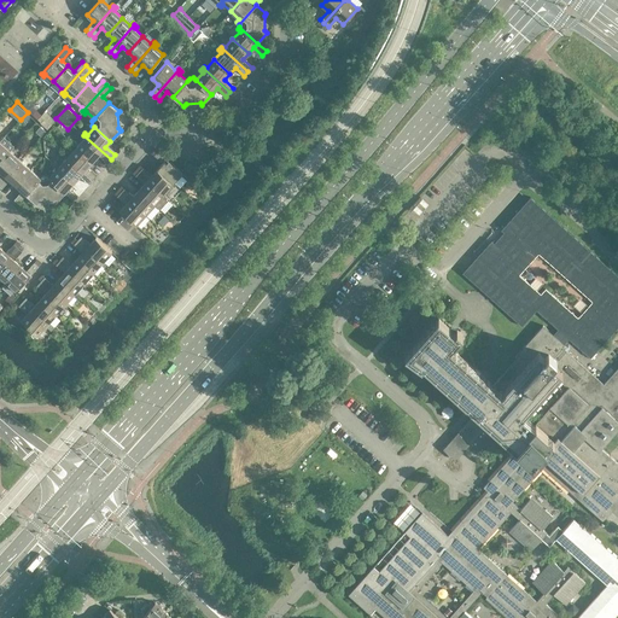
[(1,139),(0,140),(0,161),(10,151),(16,144),(5,135),(1,139)]
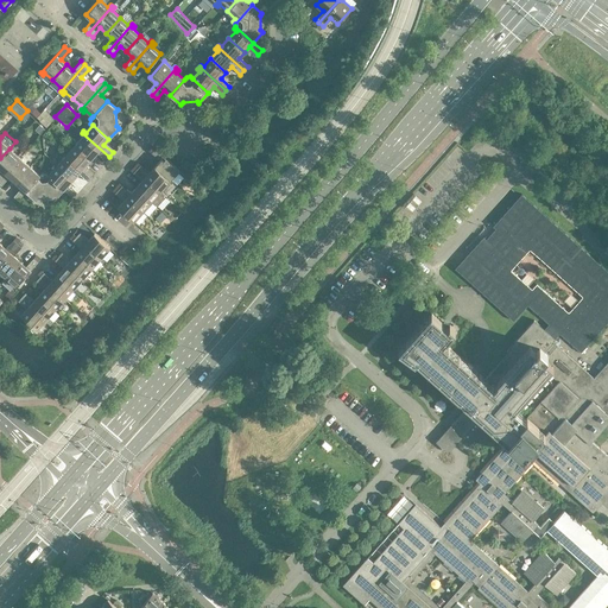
[(109,157),(82,133),(81,135),(82,137),(75,145),(92,159),(96,153),(105,160),(109,157)]
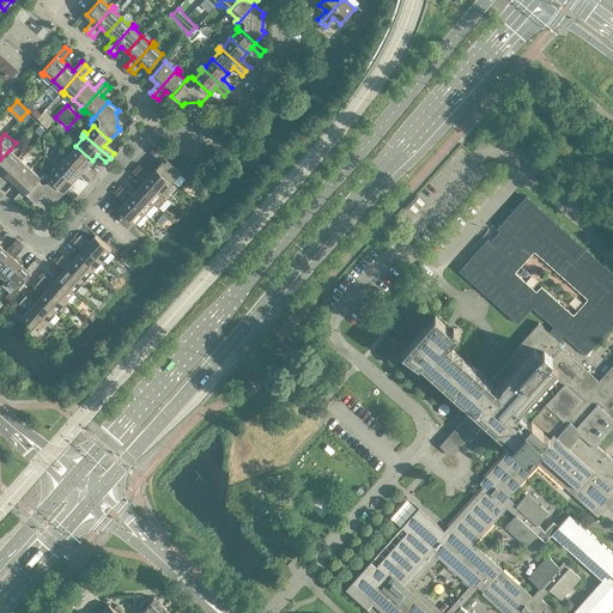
[(66,152),(65,155),(91,178),(95,174),(86,167),(92,161),(76,146),(68,155),(66,152)]
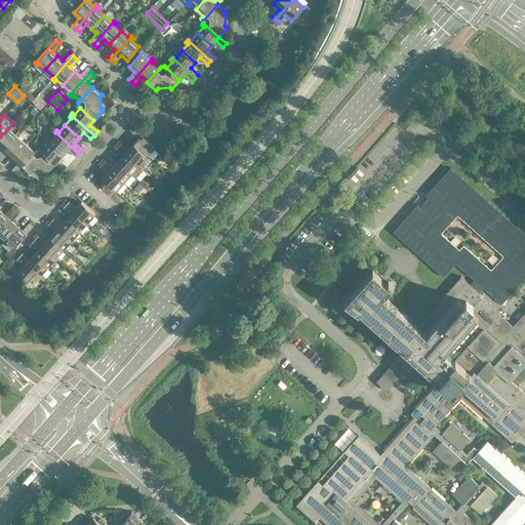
[(8,128),(0,136),(0,145),(1,147),(0,148),(0,154),(18,134),(17,132),(15,134),(8,128)]
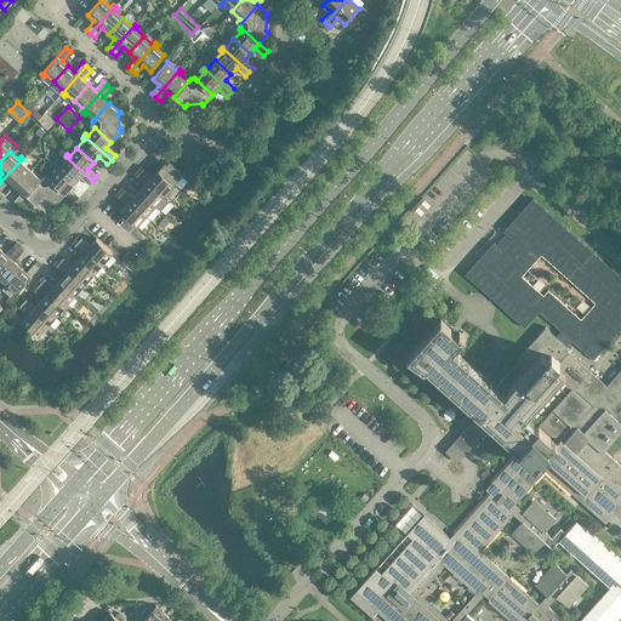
[(188,178),(159,152),(154,155),(164,164),(158,170),(174,184),(182,176),(187,181),(188,178)]
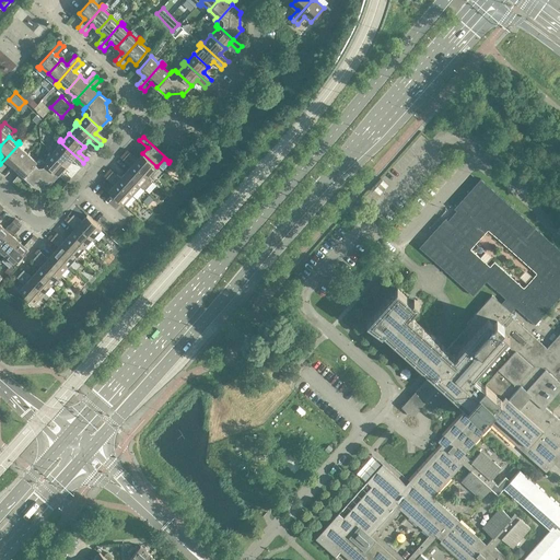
[(83,163),(59,141),(57,142),(59,144),(53,152),(67,165),(72,160),(80,166),(83,163)]
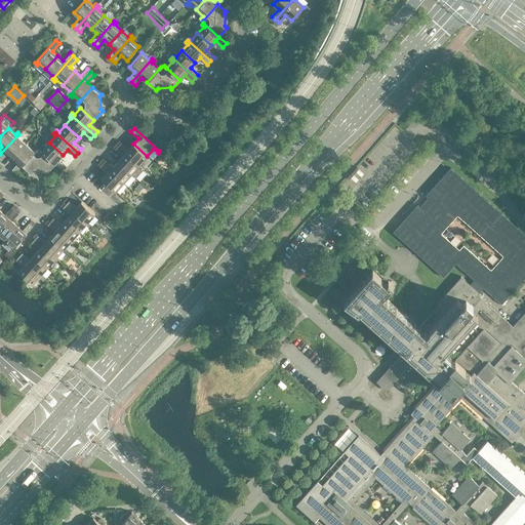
[(18,134),(0,154),(0,158),(1,160),(8,153),(13,157),(26,144),(18,137),(21,135),(18,134)]
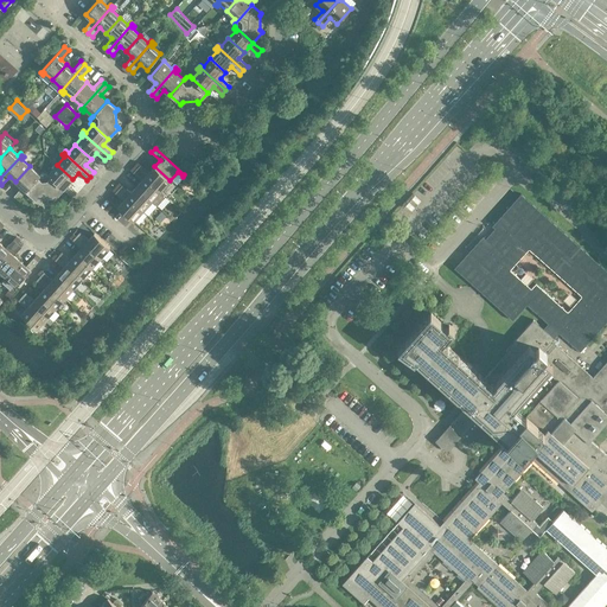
[(57,165),(50,173),(48,174),(64,189),(72,197),(76,192),(68,185),(72,179),(57,165)]
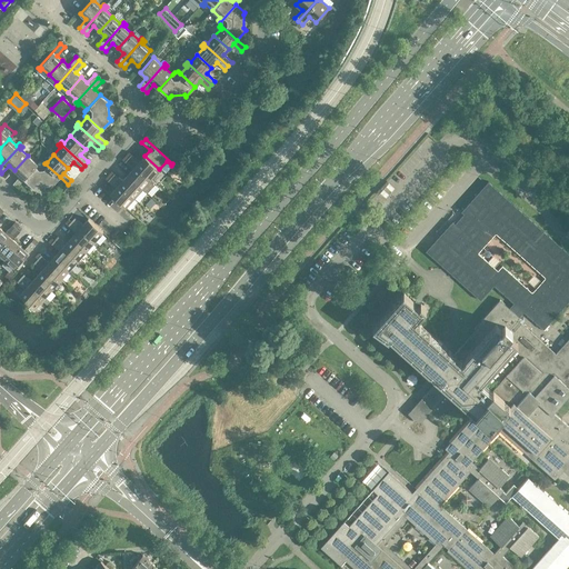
[(159,169),(145,156),(140,161),(131,155),(128,158),(153,180),(155,179),(152,177),(159,169)]
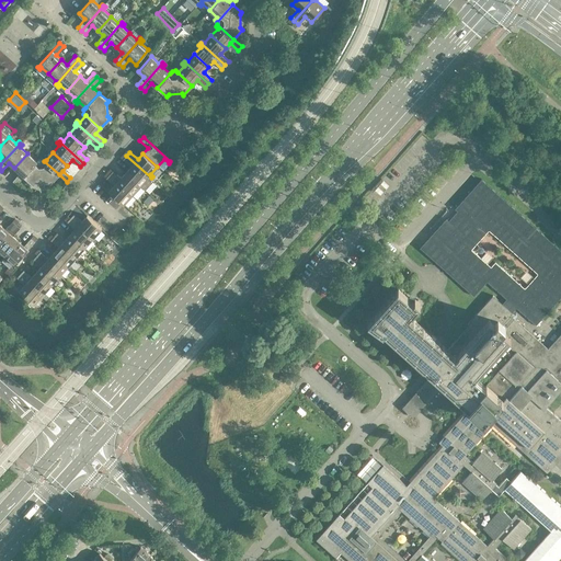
[(27,153),(14,168),(20,173),(13,181),(16,185),(24,176),(37,162),(35,160),(27,153)]
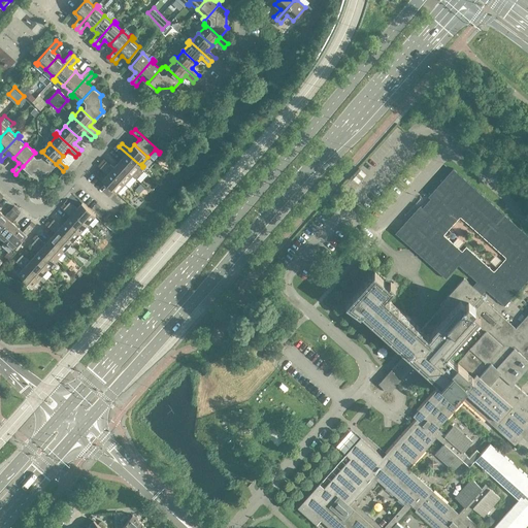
[(142,167),(119,146),(116,151),(124,157),(119,162),(132,174),(138,167),(140,169),(142,167)]
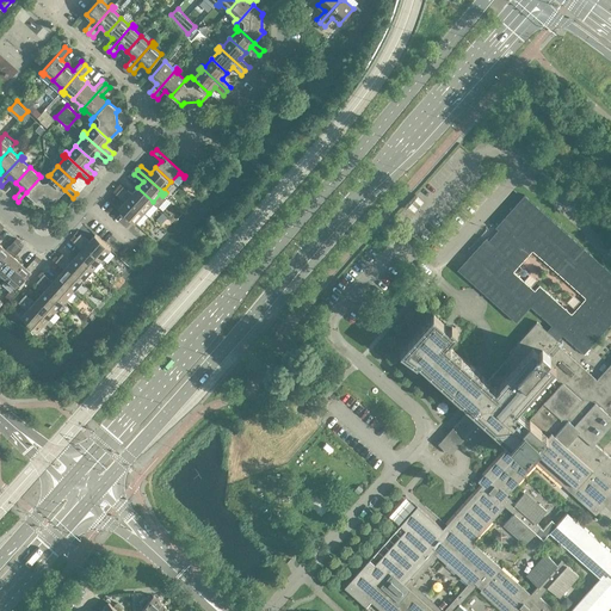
[(41,177),(26,192),(36,202),(38,199),(53,198),(55,201),(65,190),(48,176),(50,174),(48,172),(45,174),(42,174),(41,173),(38,174),(41,177)]
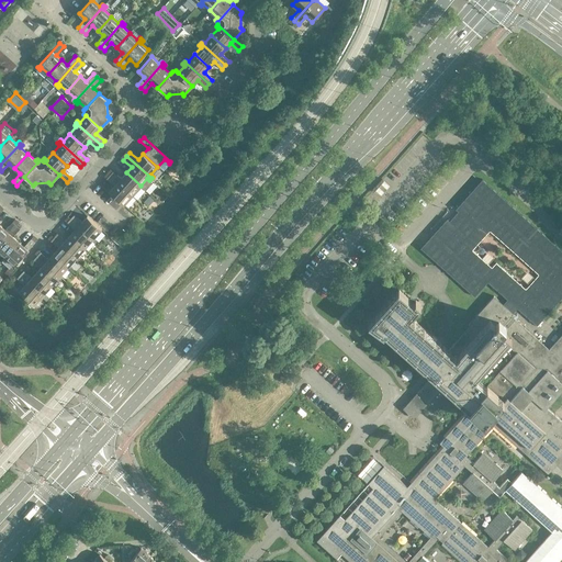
[(141,186),(126,172),(121,178),(113,171),(110,175),(134,197),(136,195),(134,193),(141,186)]
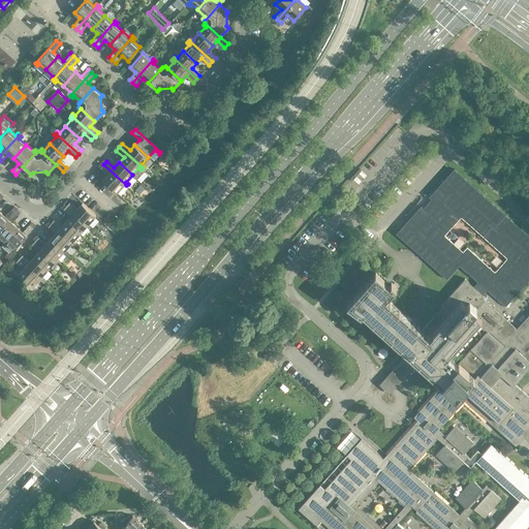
[(126,185),(103,164),(100,168),(107,175),(103,180),(117,192),(123,185),(125,187),(126,185)]
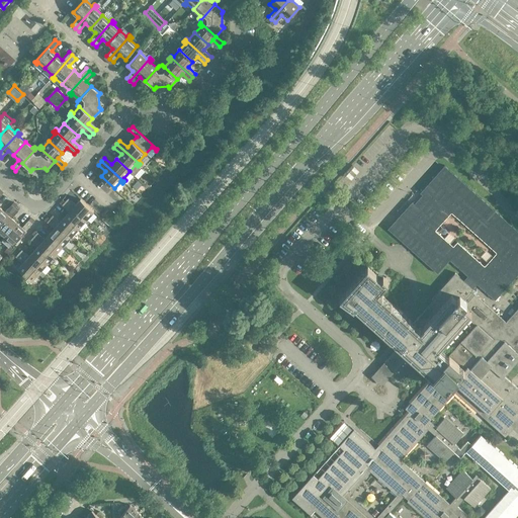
[(467,276),(463,280),(472,288),(477,284),(495,300),(517,274),(517,231),(444,165),(420,192),(422,194),(415,203),(412,201),(387,229),(437,273),(449,260),(467,276)]
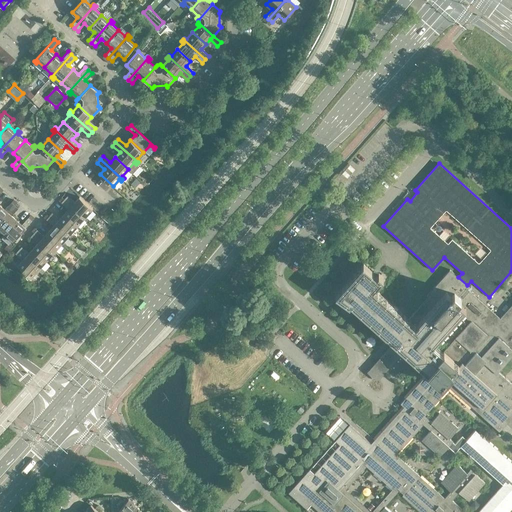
[(93,209),(79,197),(75,202),(67,195),(64,199),(87,219),(88,218),(86,216),(93,209)]
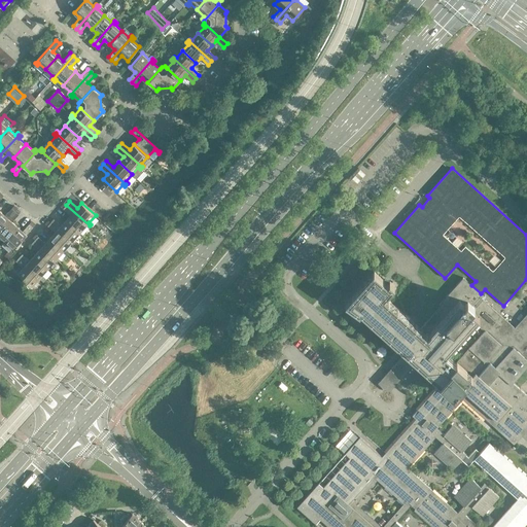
[(90,225),(66,205),(63,208),(71,215),(66,220),(79,233),(86,225),(88,227),(90,225)]
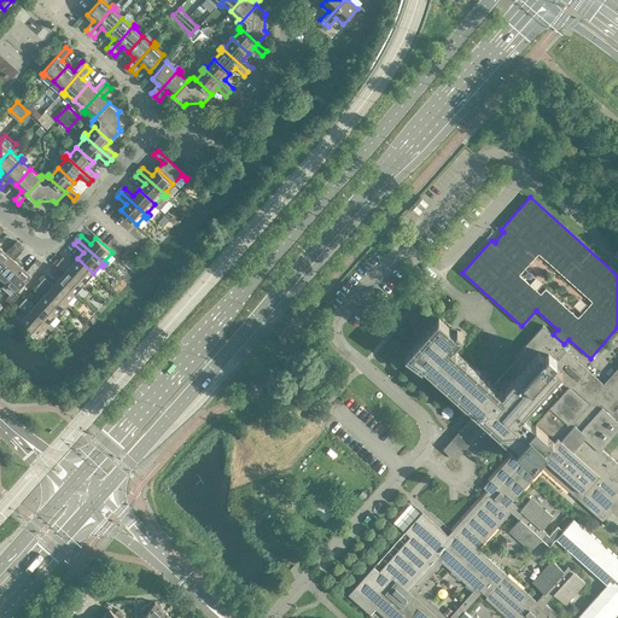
[(0,246),(0,267),(18,248),(15,244),(6,252),(0,246)]
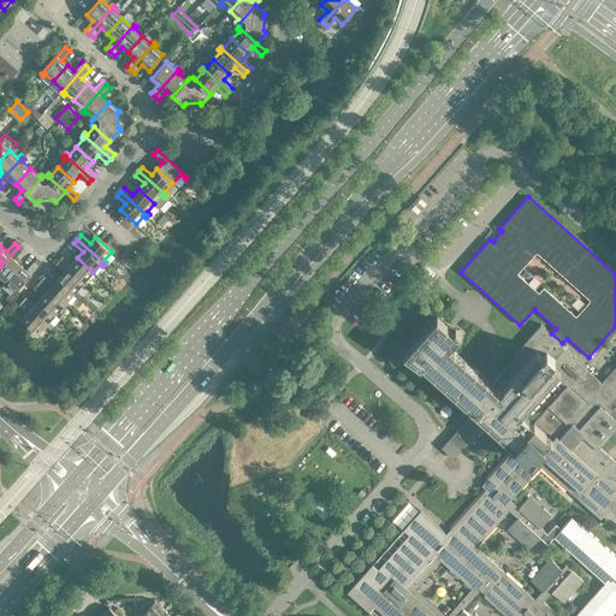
[(18,247),(0,266),(0,274),(6,280),(21,265),(15,259),(22,250),(18,247)]
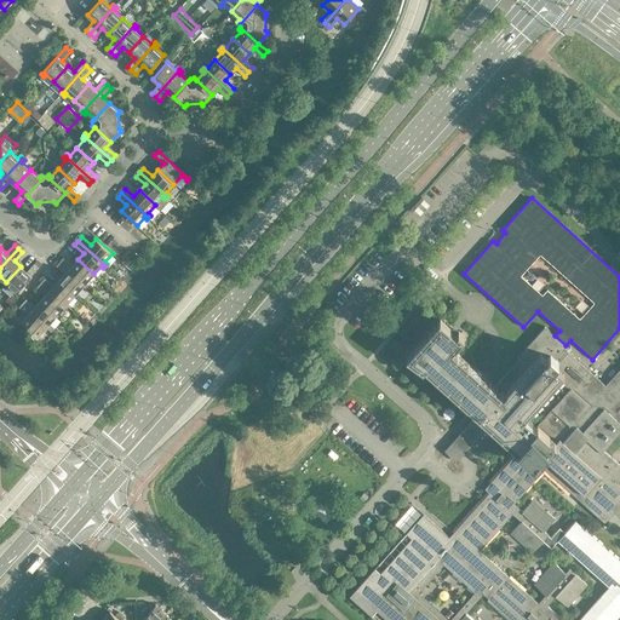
[(93,274),(78,259),(73,265),(63,257),(59,262),(87,286),(89,285),(86,282),(93,274)]
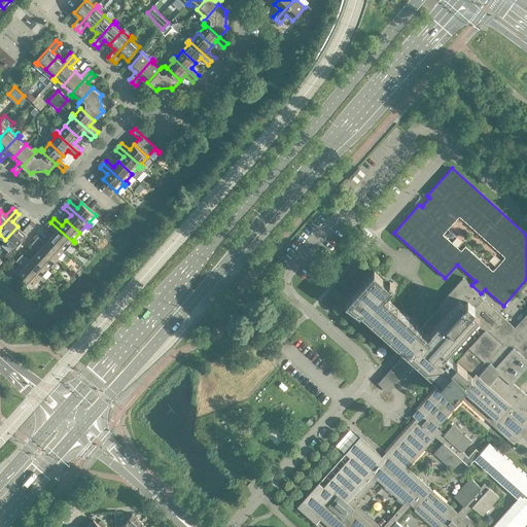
[(74,243),(50,222),(47,225),(55,233),(50,238),(64,250),(70,243),(72,245),(74,243)]
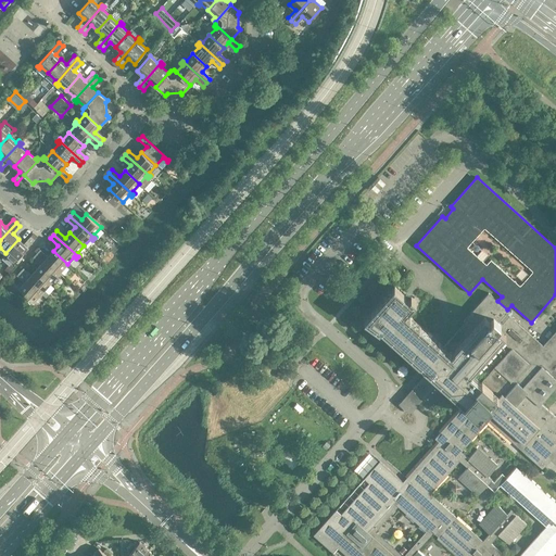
[(19,239),(5,253),(15,262),(35,239),(30,236),(24,244),(19,239)]
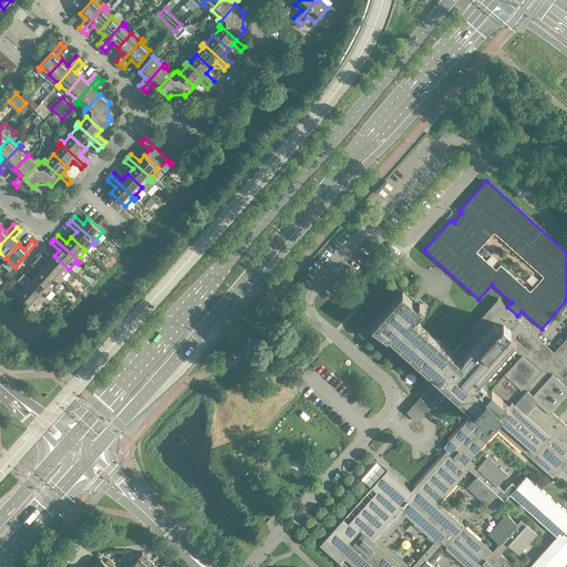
[(69,269),(54,256),(49,261),(41,254),(38,258),(62,280),(64,279),(62,277),(69,269)]
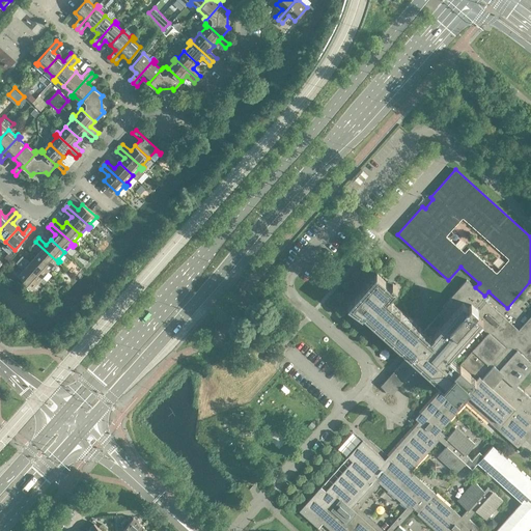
[(58,262),(35,242),(32,245),(39,252),(35,257),(49,270),(55,262),(57,264),(58,262)]
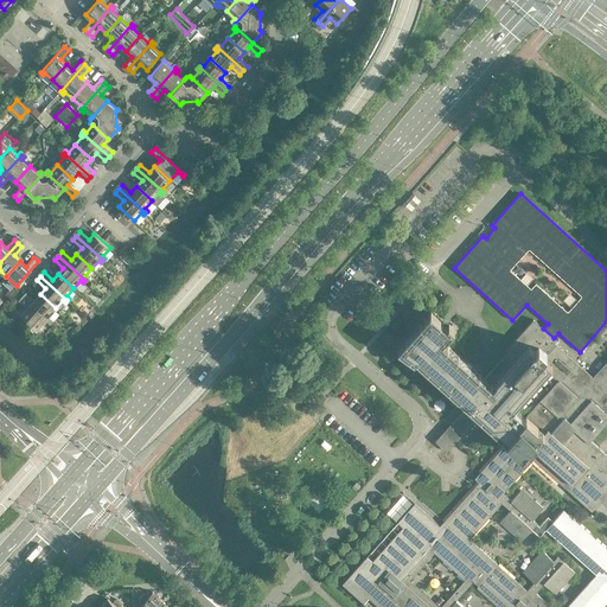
[(56,308),(40,294),(34,300),(26,292),(23,296),(49,320),(51,319),(49,317),(56,308)]
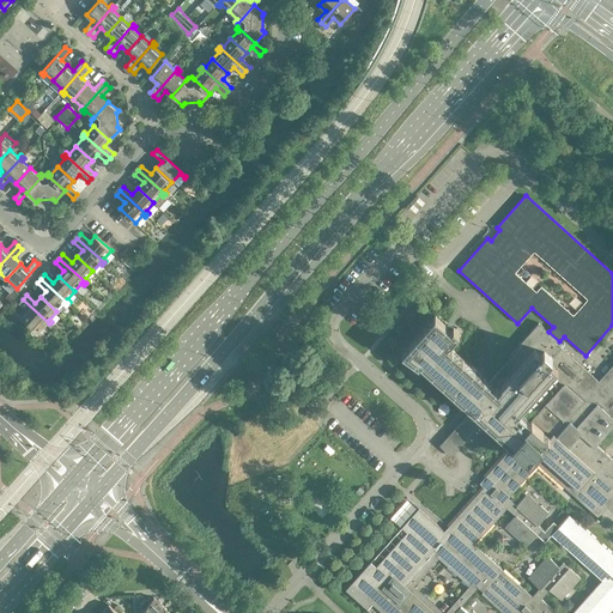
[(49,323),(23,299),(19,303),(28,311),(22,317),(38,332),(46,323),(48,326),(49,323)]
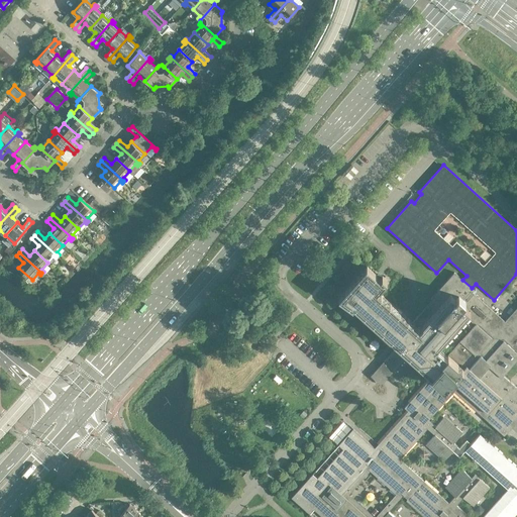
[(428,420),(445,401),(449,397),(454,391),(484,417),(504,435),(511,427),(516,421),(516,387),(515,386),(509,381),(503,375),(516,359),(516,307),(505,321),(471,291),(472,289),(472,288),(462,280),(454,273),(437,291),(431,298),(433,300),(412,323),(407,317),(401,312),(377,291),(379,289),(380,289),(388,281),(383,277),(381,279),(377,275),(376,274),(367,267),(338,298),(353,308),(354,307),(398,345),(383,363),(380,365),(378,368),(372,374),(371,376),(381,385),(383,383),(389,377),(394,372),(408,354),(426,371),(432,377),(429,380),(405,408),(408,411),(378,444),(375,448),(353,428),(338,445),(343,449),(317,479),(312,474),(292,498),(310,514),(314,509),(322,516),(511,516),(516,512),(516,511),(516,468),(488,441),(487,440),(479,434),(471,443),(467,439),(459,447),(457,445),(453,442),(462,433),(455,426),(454,427),(443,417),(435,426),(428,420)]
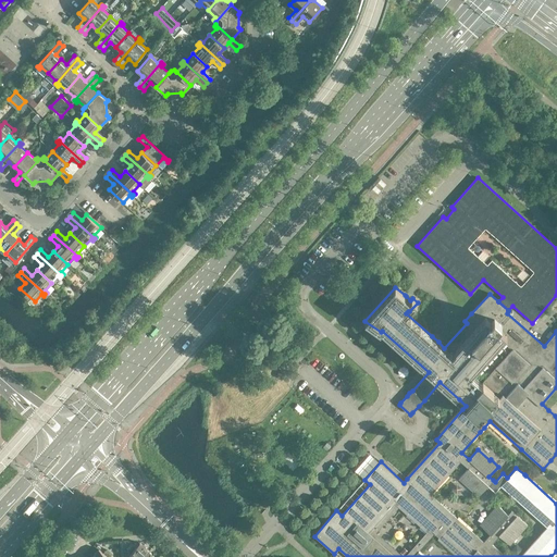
[(127,556),(135,556),(144,547),(139,543),(136,547),(133,545),(127,551),(131,553),(127,556)]
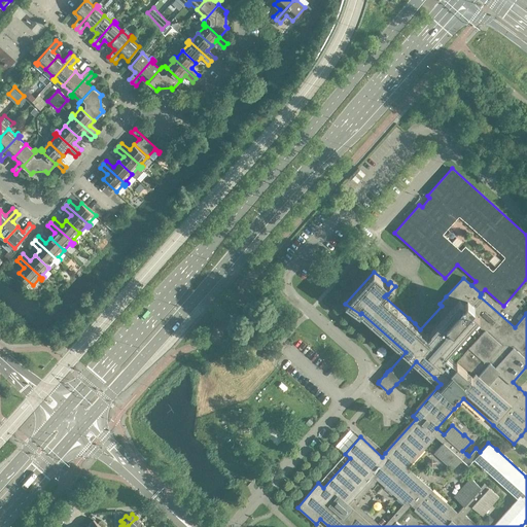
[(136,518),(128,526),(140,526),(143,524),(136,518)]
